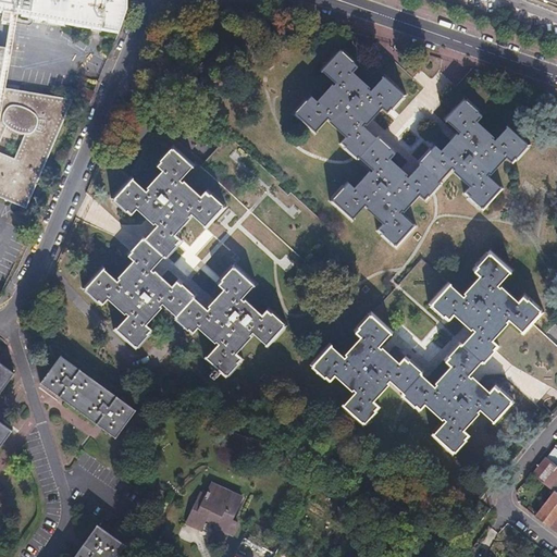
[(125,0),(0,0),(0,12),(118,33),(126,11),(125,0)]
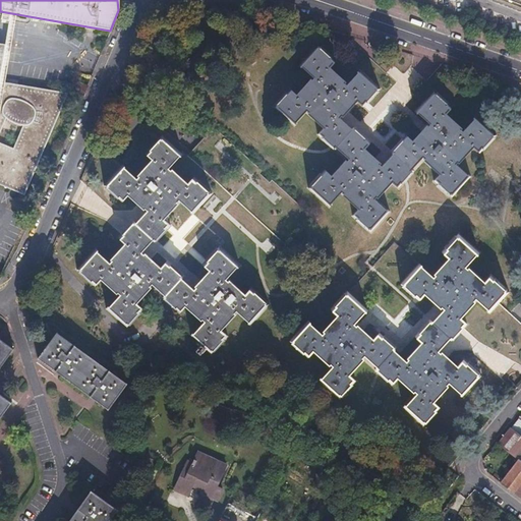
[(334,150),(352,128),(339,117),(341,115),(342,116),(356,101),(363,106),(381,87),(359,68),(356,71),(358,72),(347,85),(345,83),(347,81),(330,67),(335,60),(316,44),(297,65),(300,67),(301,66),(314,77),(311,80),(309,79),(295,95),(289,89),(272,109),(293,127),(296,125),(294,123),(305,111),(307,113),(305,114),(322,129),(314,136),(332,152),(334,150)]
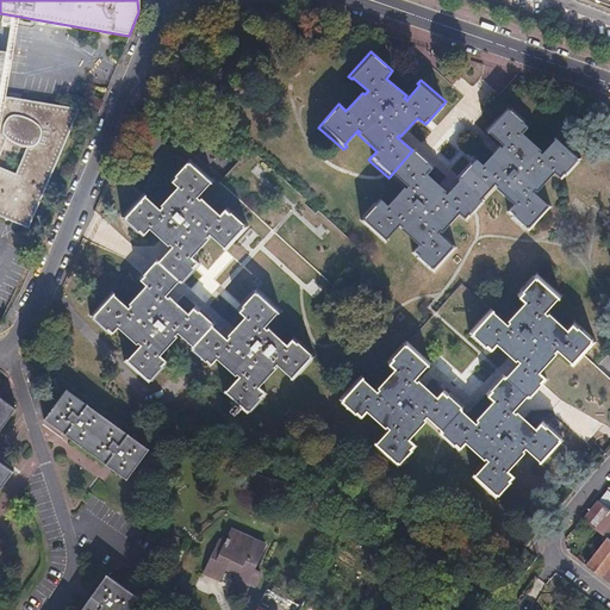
[(0,55),(0,219),(29,231),(80,111),(17,101),(0,99),(0,98),(7,56),(0,55)]
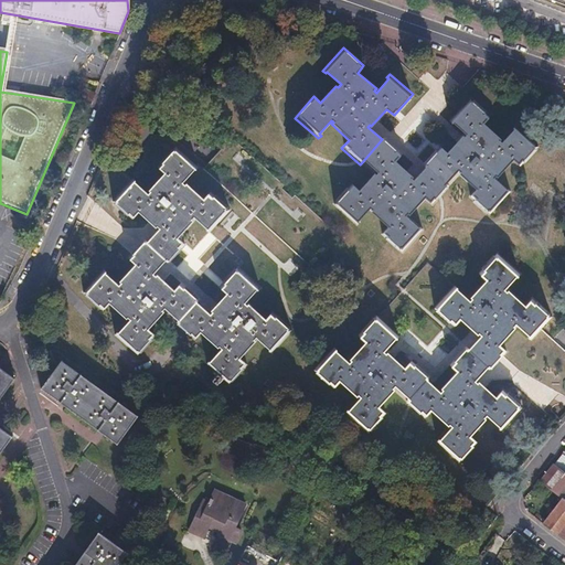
[(94,94),(76,86),(71,98),(88,105),(94,94)]
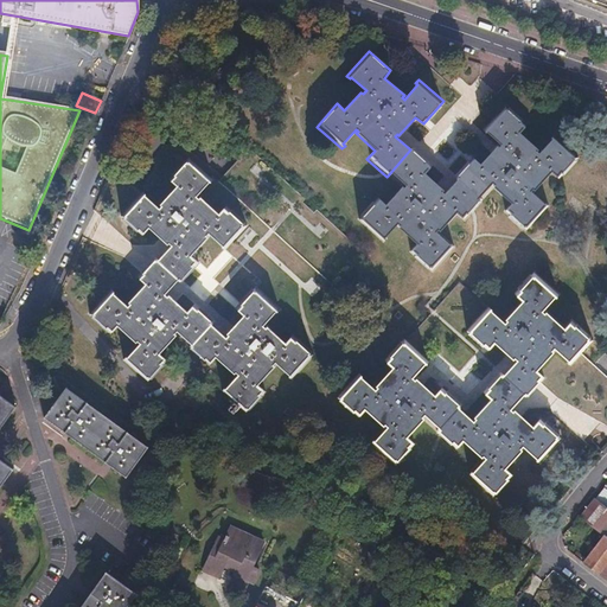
[(458,179),(480,197),(493,183),(496,184),(493,185),(512,203),(505,210),(528,230),(549,205),(545,203),(544,204),(530,191),(534,187),(535,189),(551,171),(560,178),(579,155),(555,133),(551,136),(554,138),(540,153),(537,151),(538,148),(519,131),(526,123),(505,104),(483,129),(486,133),(489,132),(502,144),(499,146),(497,145),(480,164),(473,157),(454,177),(458,179)]
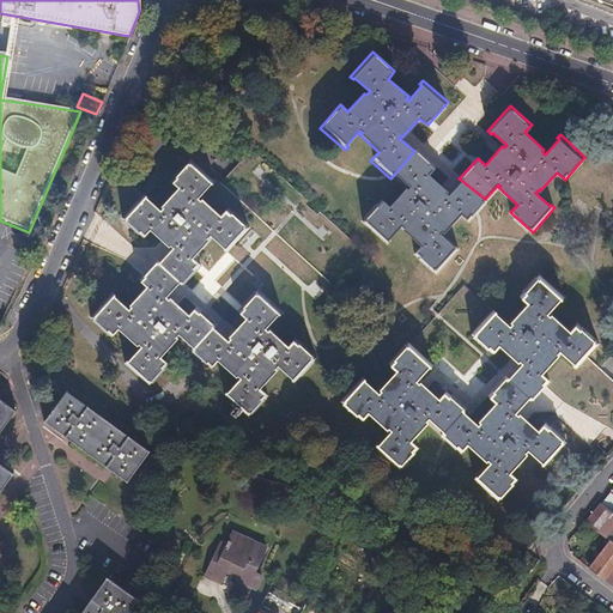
[(485,199),(462,181),(448,196),(445,194),(448,192),(429,175),(436,167),(416,150),(414,151),(393,176),(407,189),(405,192),(404,189),(387,207),(380,201),(359,224),(386,247),(388,243),(387,242),(399,228),(402,230),(400,232),(419,248),(413,254),(420,260),(436,273),(459,248),(455,246),(454,247),(441,234),(443,231),(444,232),(461,214),(468,220),(487,201),(485,199)]
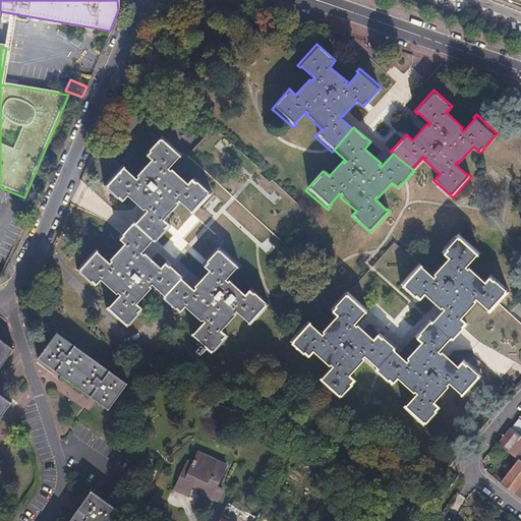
[(133,224),(152,241),(154,243),(169,226),(162,220),(177,204),(175,203),(177,200),(189,211),(188,212),(191,215),(210,193),(191,177),(185,184),(170,169),(168,171),(166,169),(177,156),(178,157),(180,155),(160,135),(142,155),(149,161),(134,176),(136,178),(134,181),(122,170),(123,169),(119,166),(119,167),(101,187),(119,205),(125,197),(141,212),(142,210),(145,212),(133,224)]
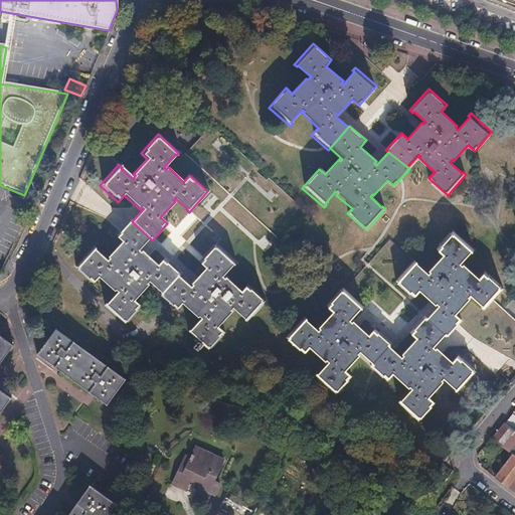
[(150,238),(132,221),(130,219),(115,236),(121,242),(107,259),(110,261),(108,262),(96,251),(97,250),(94,247),(74,270),(94,287),(98,281),(114,296),(116,294),(118,295),(107,307),(106,306),(103,309),(124,328),(137,313),(141,309),(134,303),(148,288),(146,287),(148,284),(161,296),(179,276),(180,274),(164,259),(158,266),(142,251),(141,252),(139,250),(150,238)]
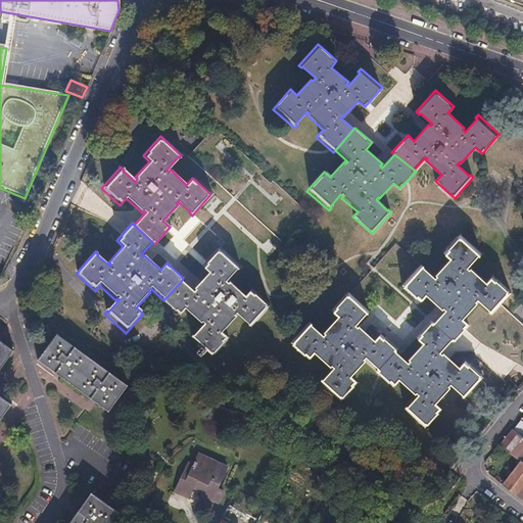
[(435,323),(455,342),(457,344),(472,327),(465,321),(480,304),(477,302),(479,301),(492,313),(490,314),(492,316),(512,294),(493,278),(487,284),(472,271),(471,271),(468,269),(481,253),(461,235),(443,253),(449,259),(435,275),(437,277),(435,280),(423,268),(424,267),(421,265),(401,286),(421,303),(426,297),(442,311),(443,308),(446,311),(435,323)]
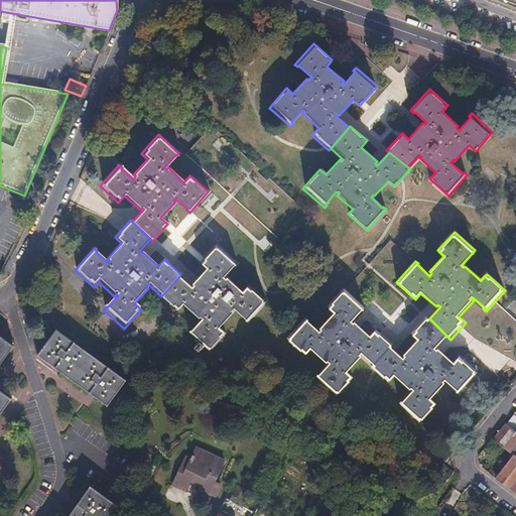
[(179,276),(161,296),(159,297),(176,313),(182,306),(199,319),(200,318),(202,320),(190,333),(190,332),(187,335),(198,344),(194,349),(199,353),(204,348),(209,353),(226,334),(219,328),(233,312),(232,310),(234,308),(246,318),(245,319),(248,323),(267,300),(249,284),(243,291),(227,276),(225,278),(223,276),(234,264),(235,265),(238,262),(217,243),(200,262),(206,268),(192,283),(195,285),(192,287),(179,276)]
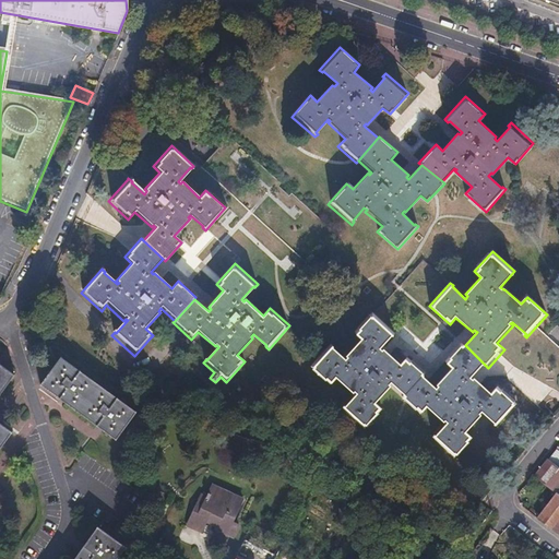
[(406,396),(424,378),(426,376),(407,359),(402,366),(384,351),(382,352),(380,349),(392,336),(393,337),(396,335),(373,314),(356,334),(363,340),(347,358),(348,359),(346,361),(333,351),(334,348),(331,345),(310,369),(331,387),(337,380),(355,395),(356,393),(358,396),(346,409),(346,408),(343,411),(366,431),(383,412),(376,405),(392,388),(390,387),(392,384),(406,396)]
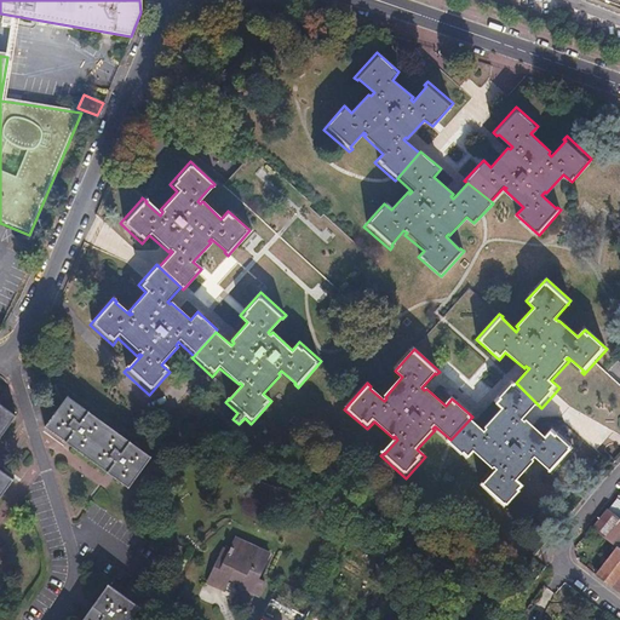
[(539,406),(516,383),(514,382),(495,402),(501,408),(486,428),(488,429),(486,432),(470,419),(451,440),(448,442),(468,460),(475,453),(494,470),(497,466),(499,470),(486,484),(483,483),(481,487),(506,509),(527,487),(521,482),(538,463),(537,460),(539,459),(554,472),(552,474),(556,476),(578,451),(556,431),(549,438),(529,422),(528,423),(526,420),(539,406)]
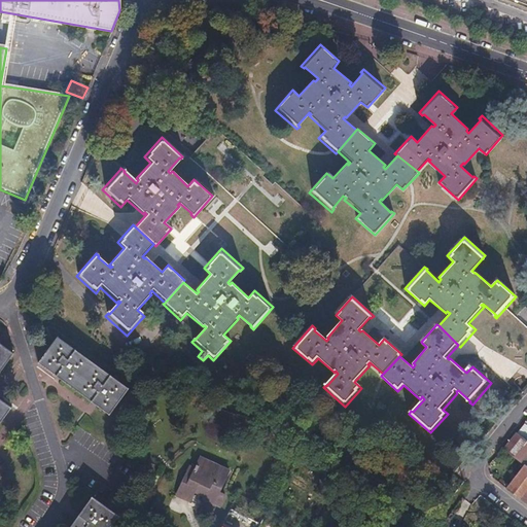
[(57,335),(37,361),(108,414),(128,388),(57,335)]
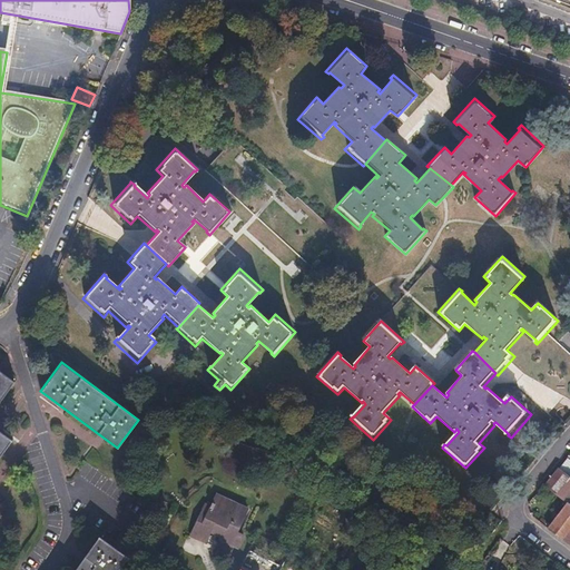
[(0,453),(10,441),(0,433),(0,401),(15,382),(0,371),(0,453)]
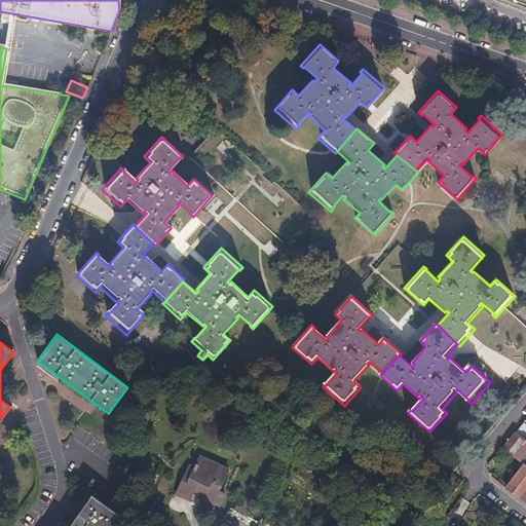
[(525,425),(525,421),(524,420),(501,448),(513,456),(524,442),(519,438),(525,427),(525,426),(525,425)]
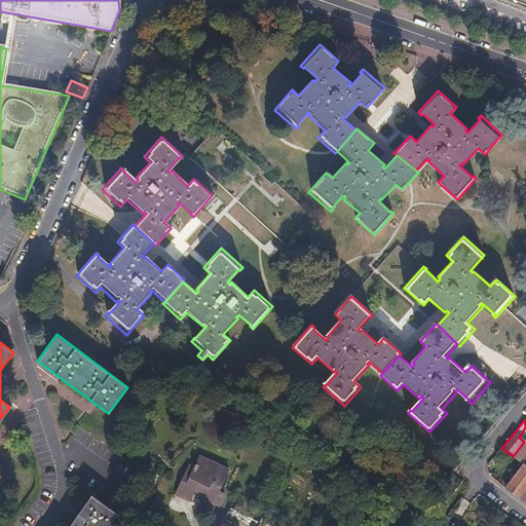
[(525,459),(525,443),(524,442),(513,456),(523,464),(525,459)]
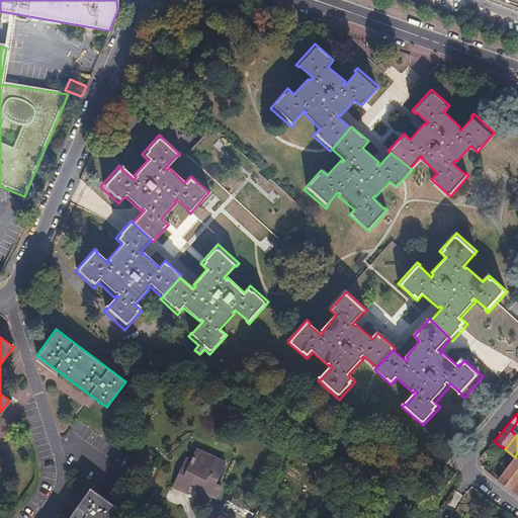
[(191,466),(186,463),(173,492),(186,498),(191,488),(200,492),(198,495),(214,503),(220,492),(214,489),(225,467),(197,454),(191,466)]
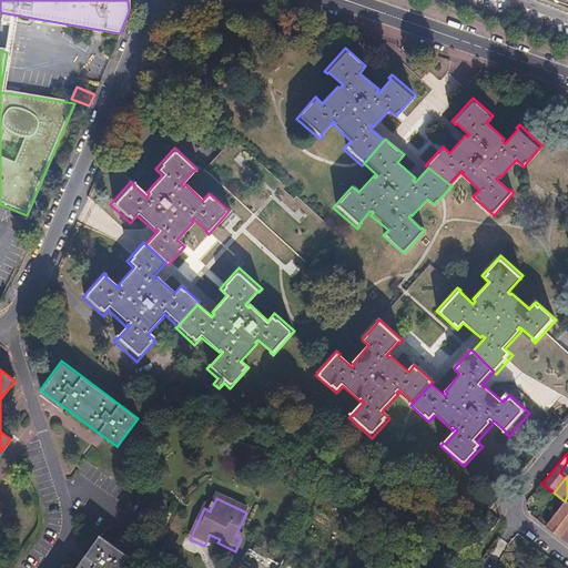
[(567,504),(565,501),(544,527),(559,539),(567,527),(567,504)]
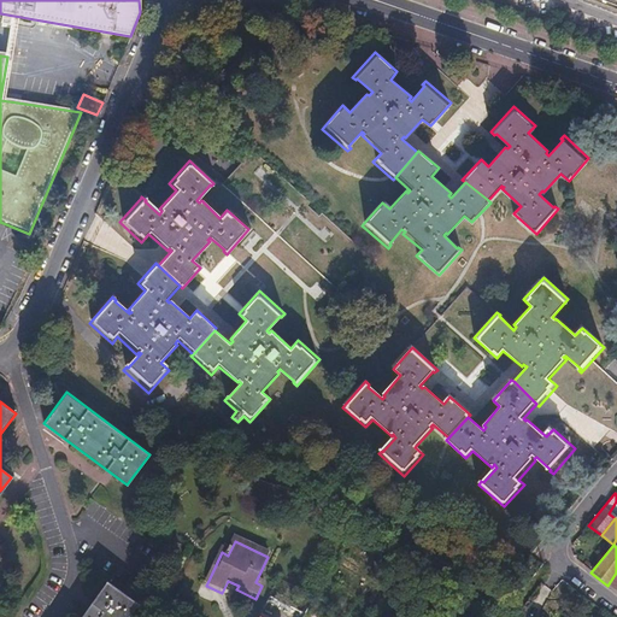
[(82,616),(130,616),(139,606),(106,585),(82,616)]
